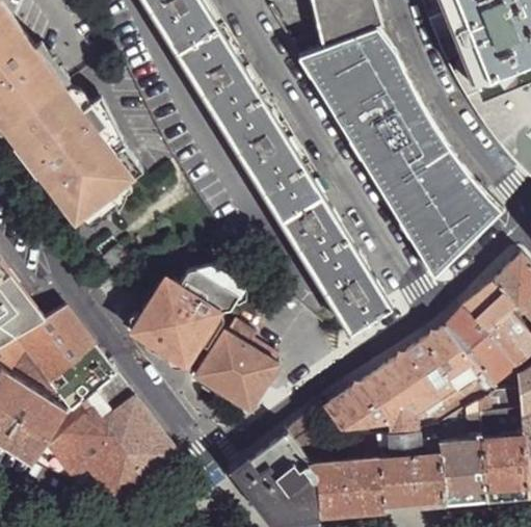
[(206,0),(141,0),(350,336),(391,310),(322,198),(326,194),(206,0)]
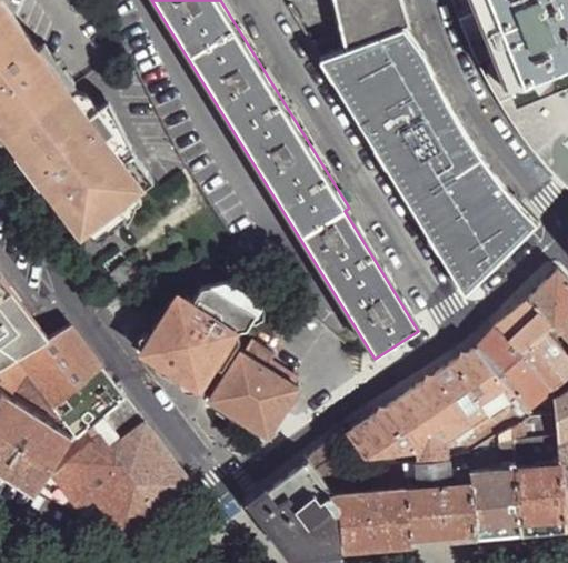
[(328,0),(342,52),(409,31),(404,12),(400,0),(328,0)]
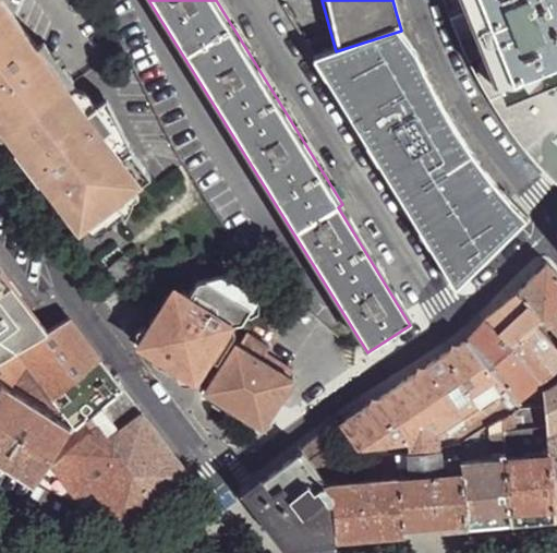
[(556,0),(446,0),(450,12),(460,37),(473,68),(485,92),(503,119),(519,142),(537,164),(556,184),(556,183),(556,0)]
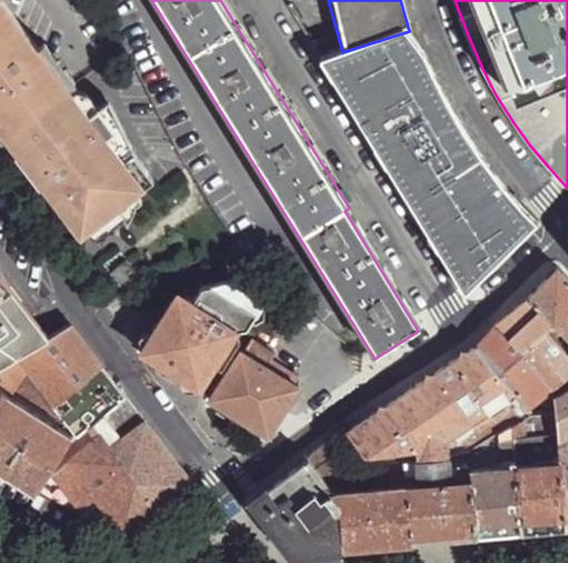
[(0,122),(10,137),(66,93),(36,54),(0,4),(0,122)]
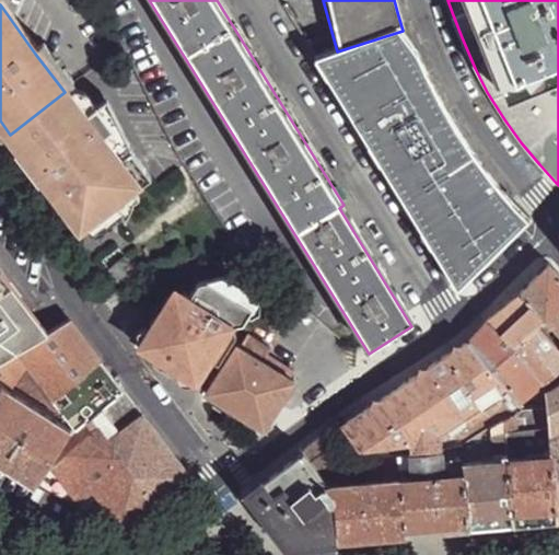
[(337,51),(457,291),(526,223),(505,201),(489,182),(473,160),(456,136),(443,113),(430,88),(416,58),(403,31),(337,51)]
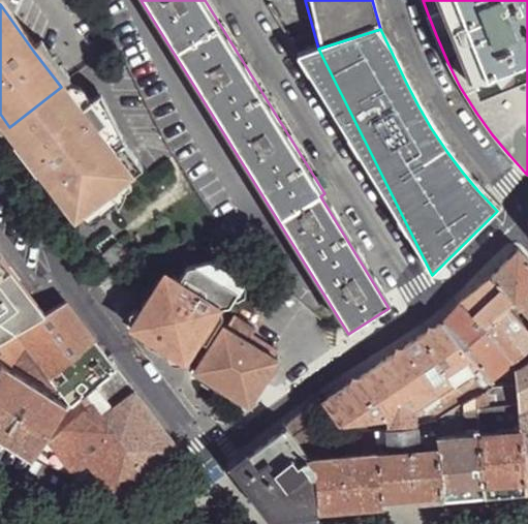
[(40,45),(33,51),(61,87),(68,82),(40,45)]
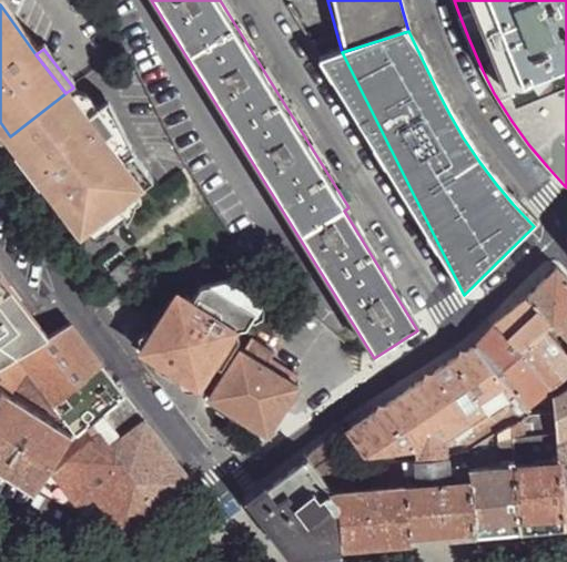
[(47,185),(85,236),(105,222),(115,214),(152,187),(95,112),(85,120),(66,93),(10,136),(24,155),(31,164),(47,185)]
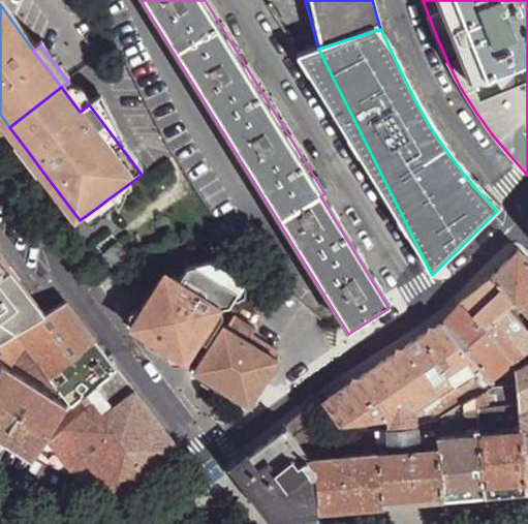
[(0,133),(9,127),(0,114),(0,133)]
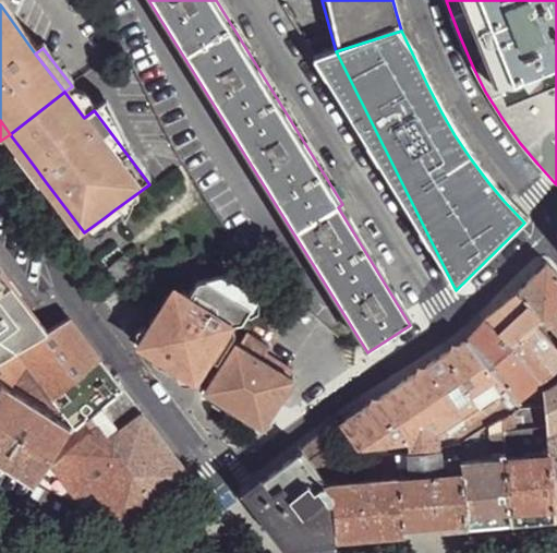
[(1,141),(15,158),(24,153),(10,134),(1,141)]
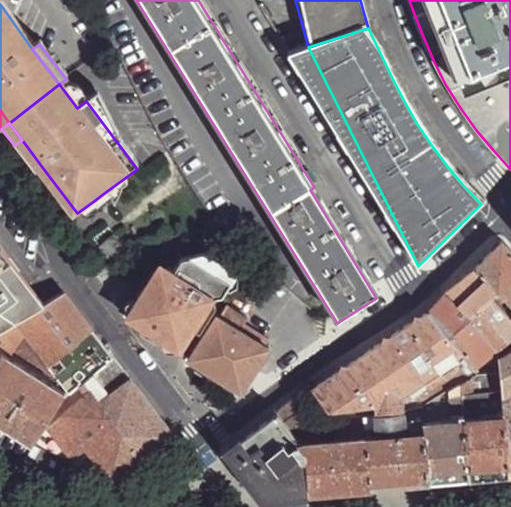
[(1,129),(0,129),(0,155),(14,145),(1,129)]
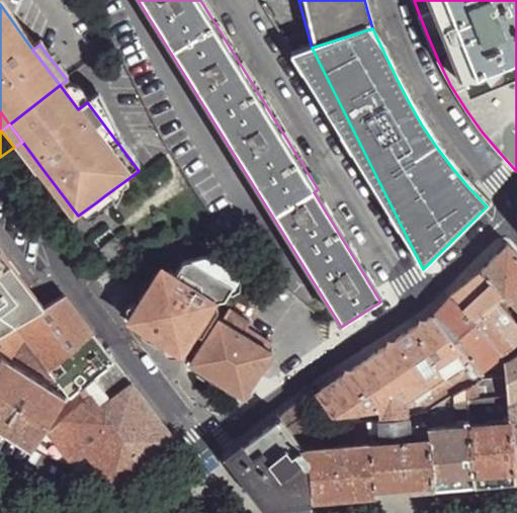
[(28,150),(22,142),(14,147),(20,157),(28,150)]
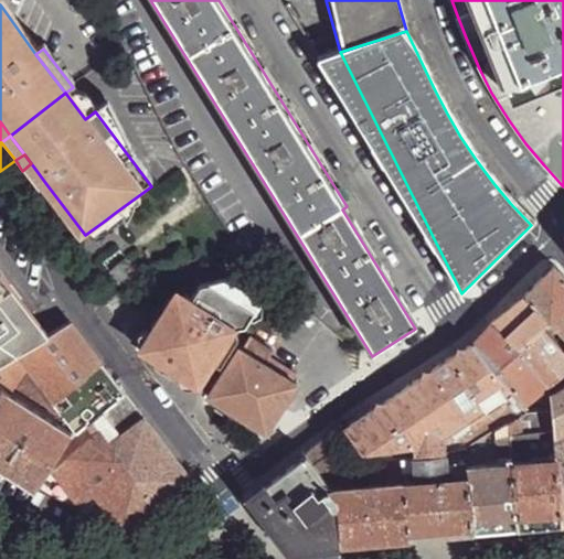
[(85,235),(46,184),(38,191),(76,242),(85,235)]
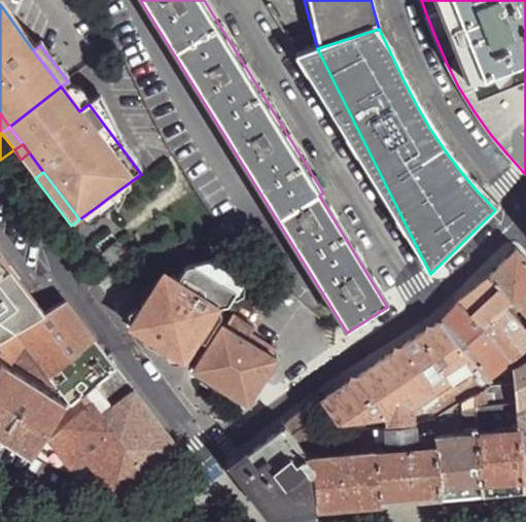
[(117,211),(107,199),(98,206),(107,219),(117,211)]
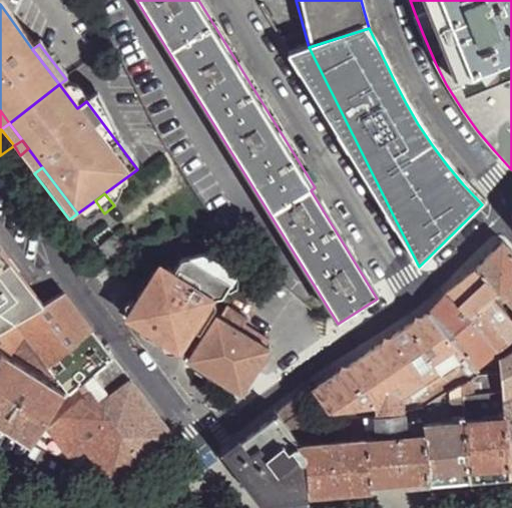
[(112,240),(96,251),(109,269),(125,257),(112,240)]
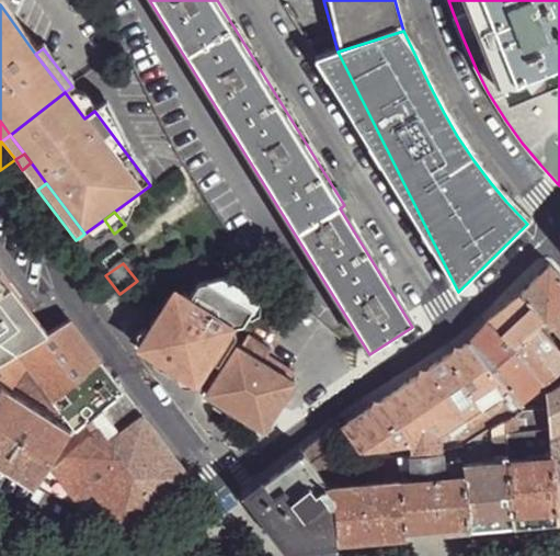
[(520,298),(559,348),(559,275),(551,264),(520,298)]
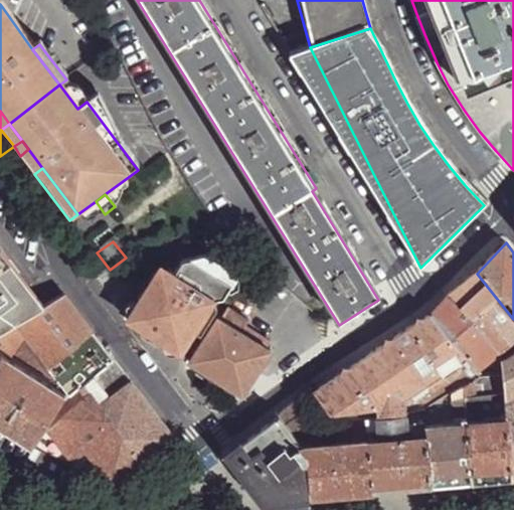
[(0,331),(10,325),(42,308),(0,252),(0,331)]
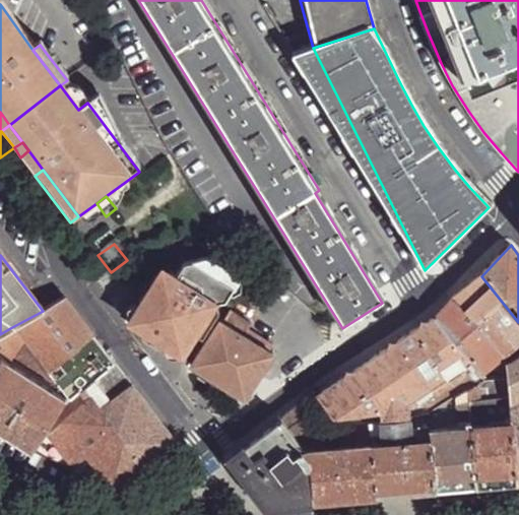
[(128,324),(127,326),(136,333),(136,335),(138,337),(143,346),(157,355),(167,356),(170,357),(171,355),(182,361),(195,339),(215,308),(223,307),(228,299),(237,284),(239,281),(207,262),(204,261),(182,267),(174,280),(171,278),(153,282),(137,311),(128,324)]
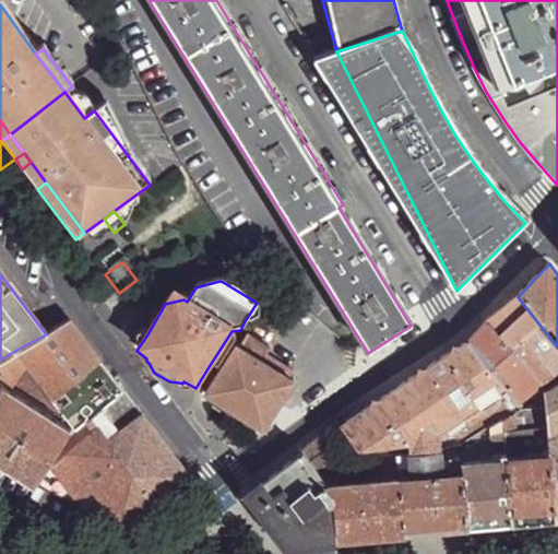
[(486,325),(487,326),(546,381),(557,373),(557,346),(518,297),(486,325)]
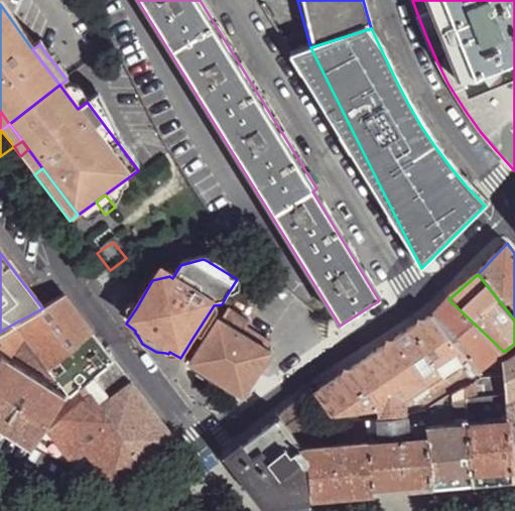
[(235,282),(226,296),(229,298),(237,294),(237,285),(239,284),(235,282)]
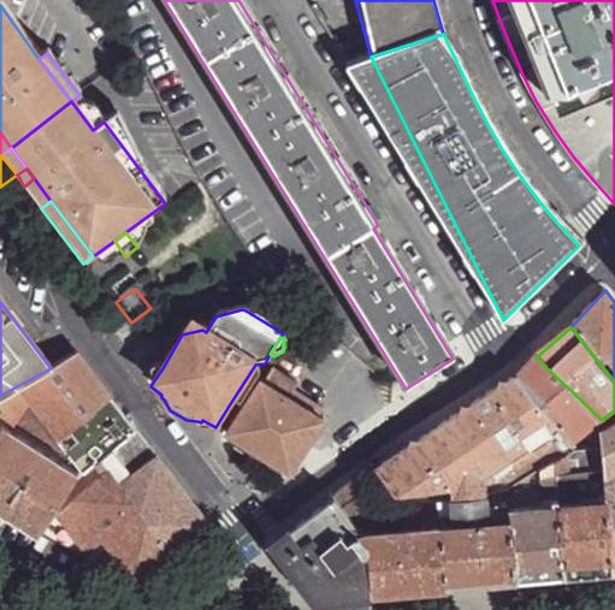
[(46,432),(53,442),(67,432),(111,404),(75,356),(54,367),(51,368),(12,389),(23,403),(46,432)]
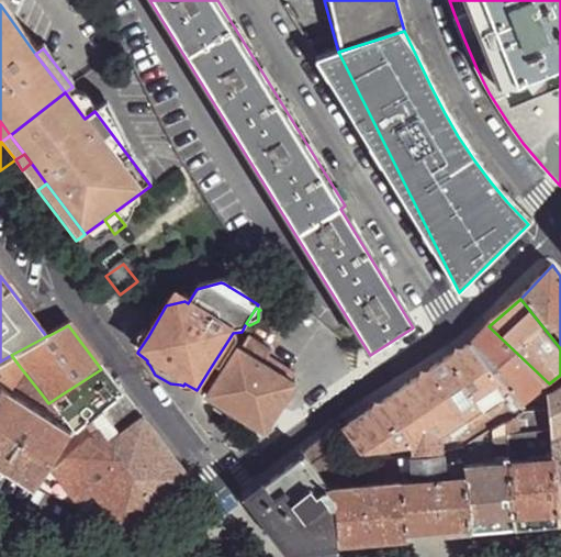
[(509,394),(519,409),(549,383),(490,327),(472,345),(509,394)]
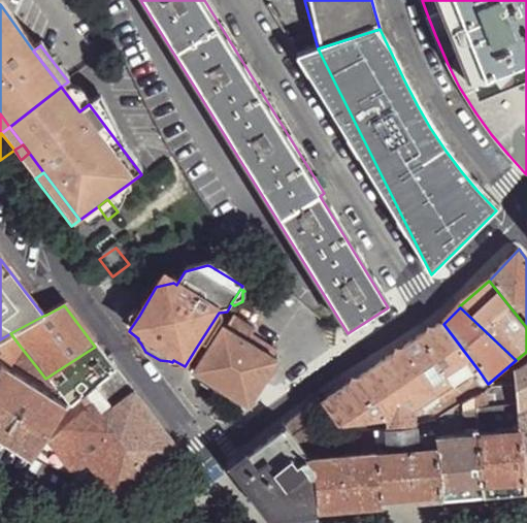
[(219,313),(198,345),(203,348),(217,328),(219,325),(220,323),(221,322),(219,313)]
